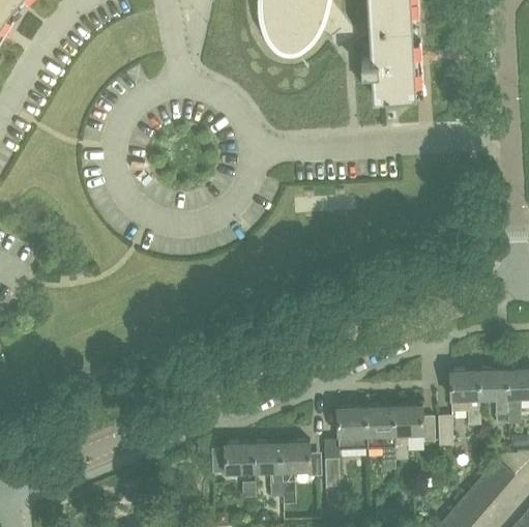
[(0,38),(3,33),(15,13),(25,0),(0,0),(0,38)]
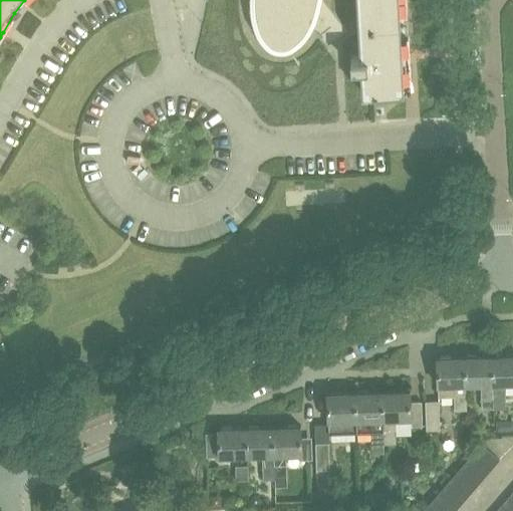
[(346,32),(322,0),(356,0),(359,37),(360,58),(350,59),(351,69),(360,68),(362,96),(370,95),(404,93),(404,82),(411,81),(410,58),(409,53),(406,0),(250,0),(250,9),(252,21),(255,33),(259,40),(265,48),(269,51),(274,53),(280,54),(286,54),(291,52),(297,48),(303,43),(307,37),(312,29),(326,47),(346,32)]
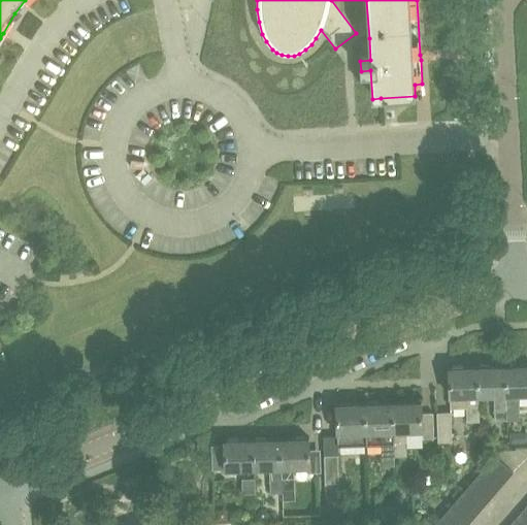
[(526,367),(505,368),(506,422),(519,422),(518,407),(518,396),(526,395),(526,367)]
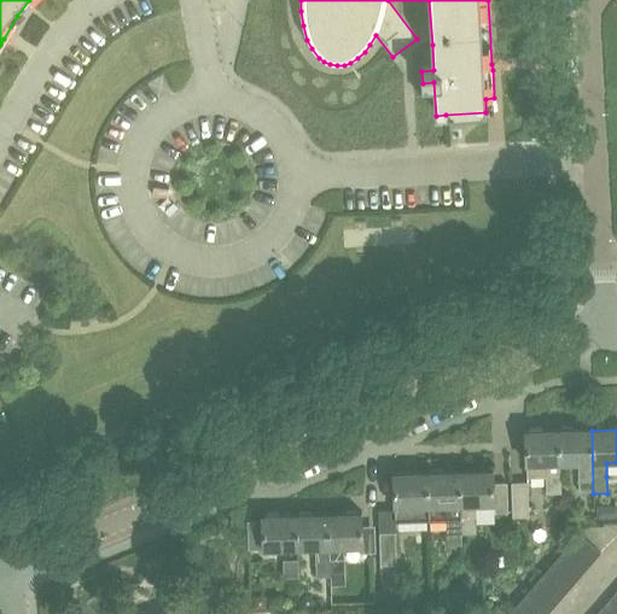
[(592,431),(558,432),(559,465),(577,463),(577,481),(578,481),(578,493),(593,493),(592,431)]
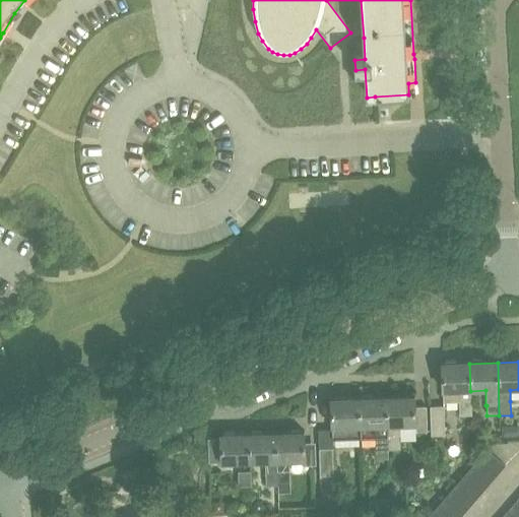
[(442,365),(442,392),(443,403),(458,403),(459,416),(471,416),(470,391),(469,364),(442,365)]
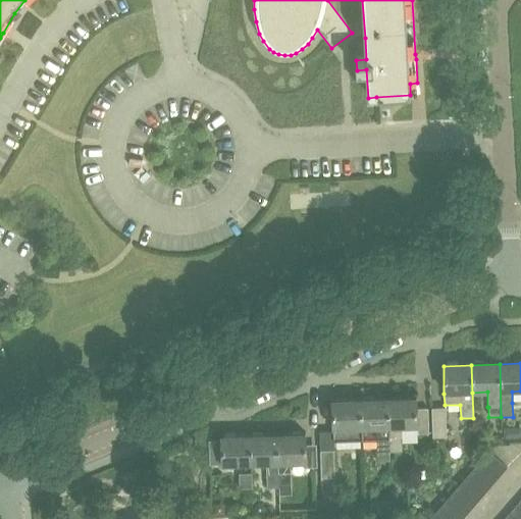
[(388,400),(360,401),(361,442),(376,442),(377,462),(389,461),(389,453),(388,400)]
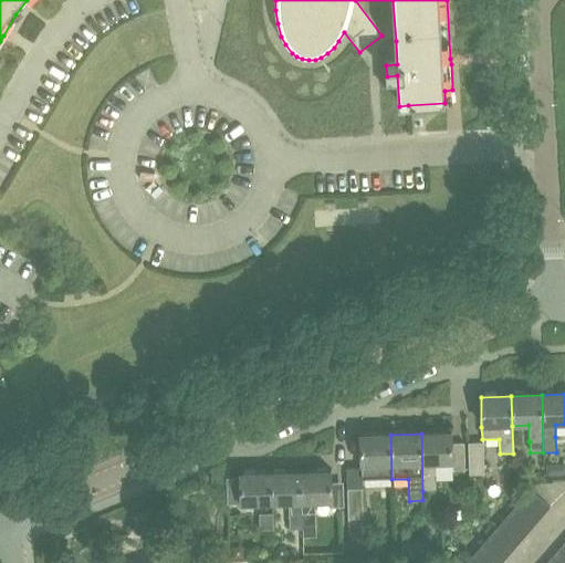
[(451,434),(421,434),(422,491),(436,491),(435,476),(435,464),(452,464),(452,471),(464,471),(463,445),(451,445),(451,434)]
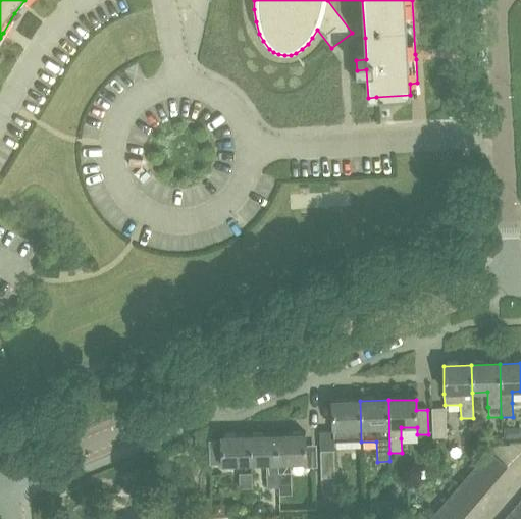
[(332,429),(334,429),(334,444),(361,442),(360,401),(332,402),(332,429)]
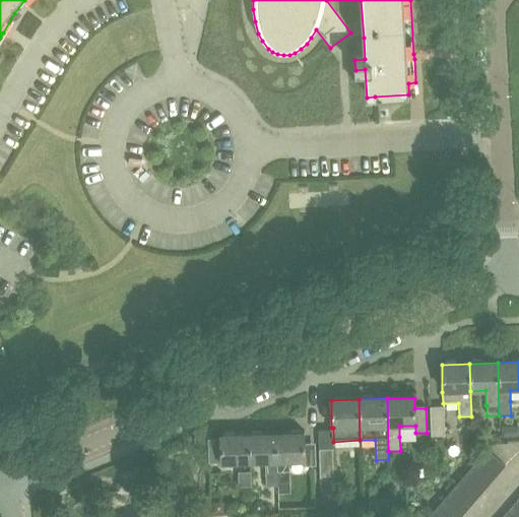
[(430,437),(444,437),(444,407),(429,408),(430,437)]
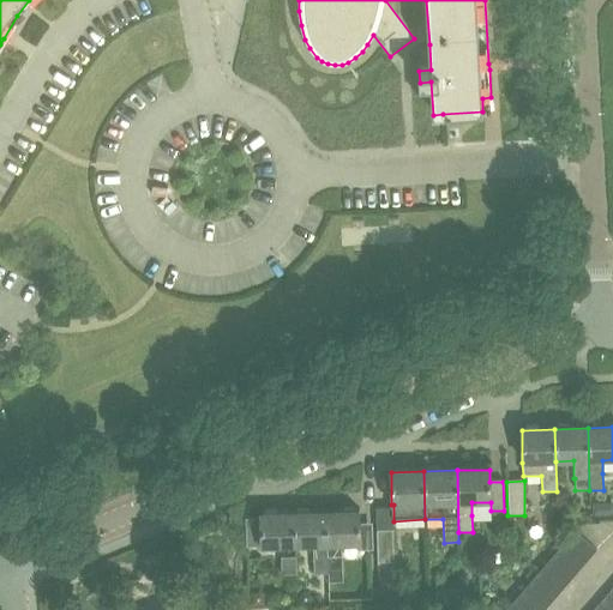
[(612,515),(612,506),(610,503),(602,505),(604,517),(612,515)]
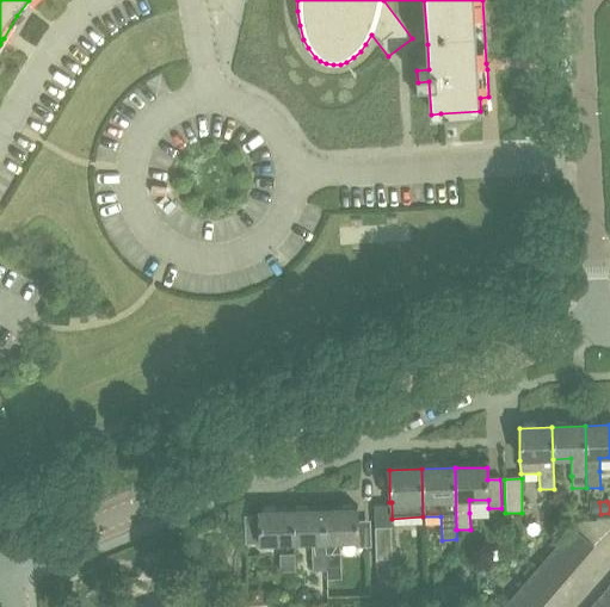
[(357,509),(325,511),(326,571),(327,571),(327,581),(342,581),(340,542),(358,542),(357,509)]
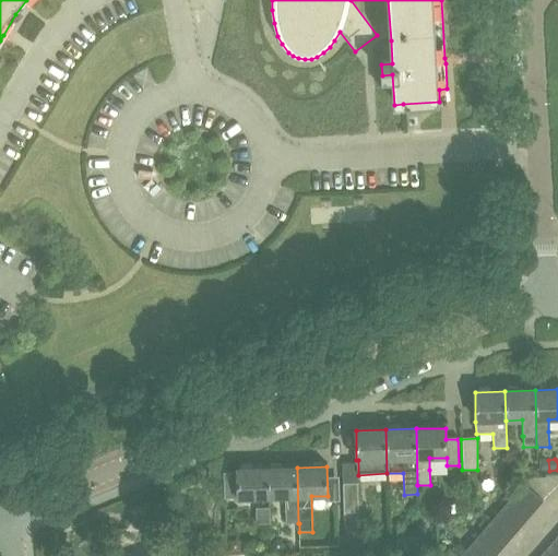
[(297,468),(266,469),(268,497),(285,497),(286,524),(298,523),(297,468)]
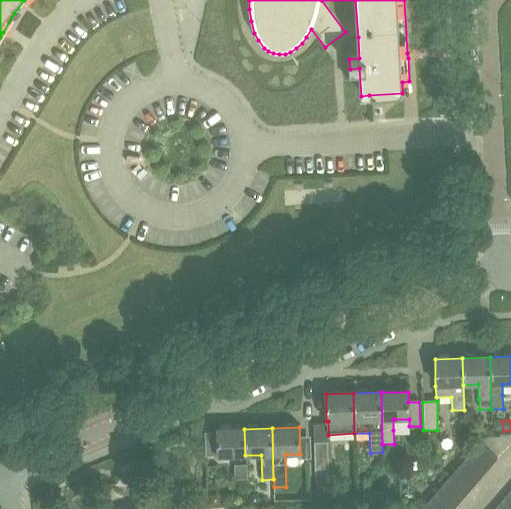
[(245,455),(244,429),(217,429),(218,456),(245,455)]
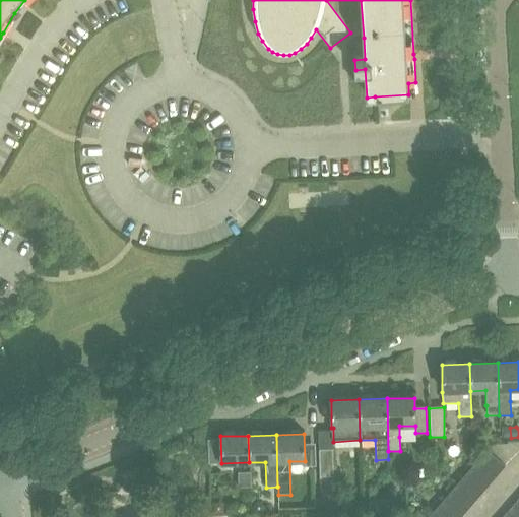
[(319,477),(332,477),(332,451),(319,451),(319,477)]
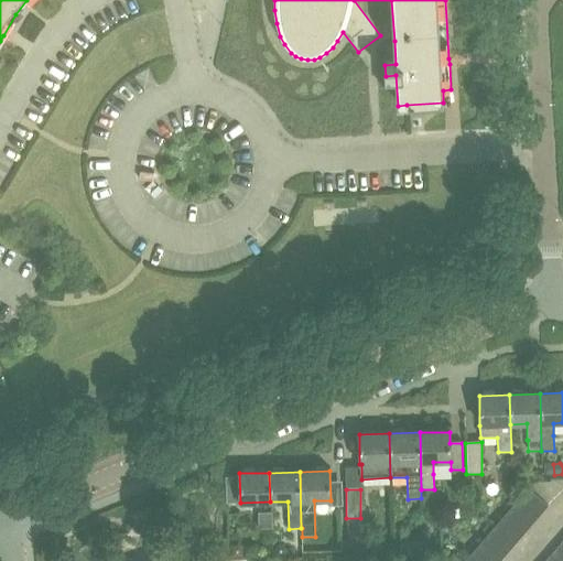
[(547,508),(528,492),(520,500),(539,517),(547,508)]
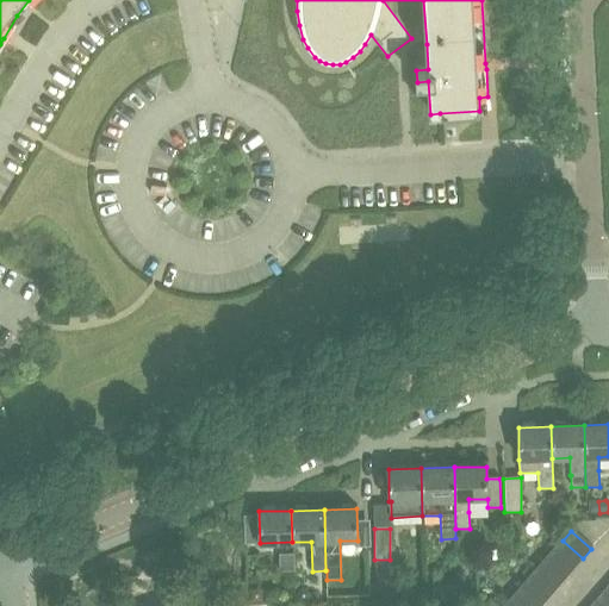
[(583,558),(563,541),(554,550),(575,568),(583,558)]
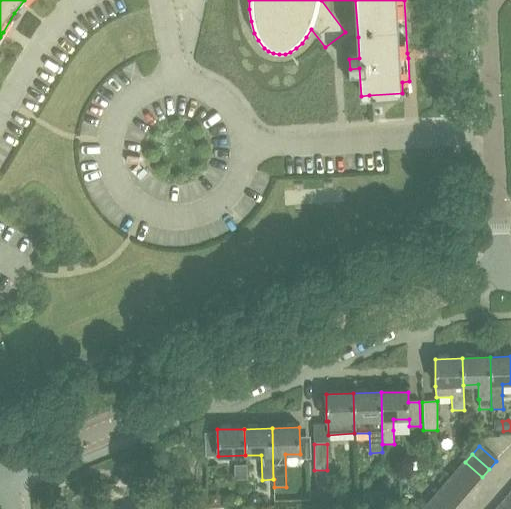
[(475,485),(482,477),(465,462),(458,469),(475,485)]
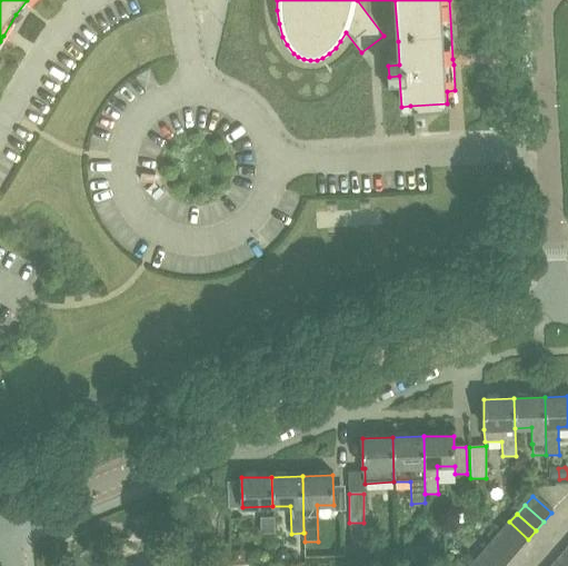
[(260,518),(261,535),(275,534),(275,517),(260,518)]
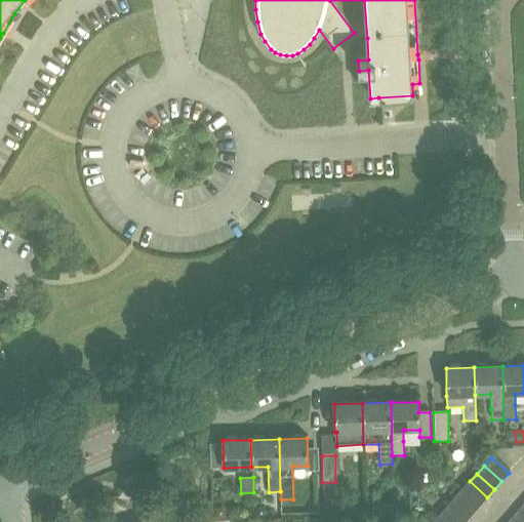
[(480,506),(487,497),(470,481),(461,489),(480,506)]
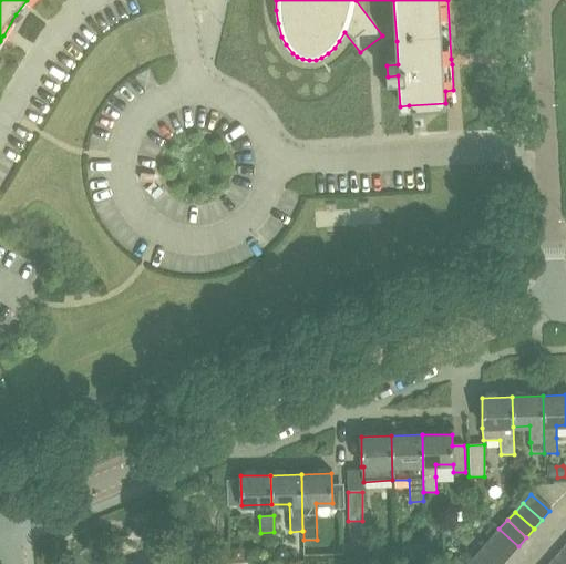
[(511,555),(518,546),(498,529),(491,537),(511,555)]
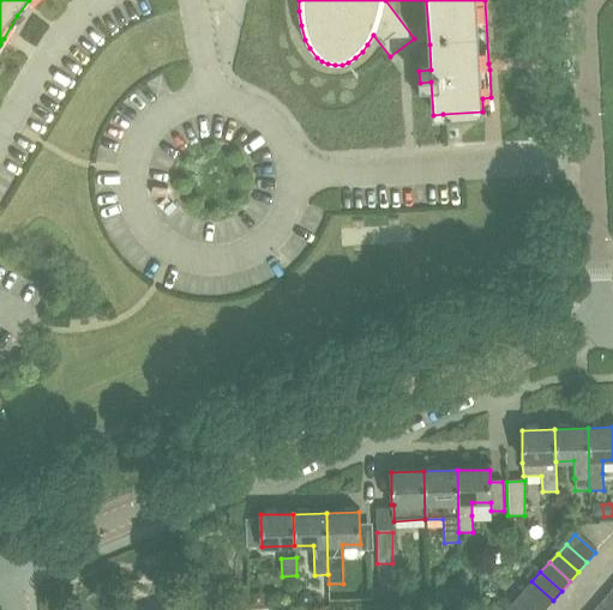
[(546,609),(553,601),(532,581),(523,591),(544,609),(546,609)]
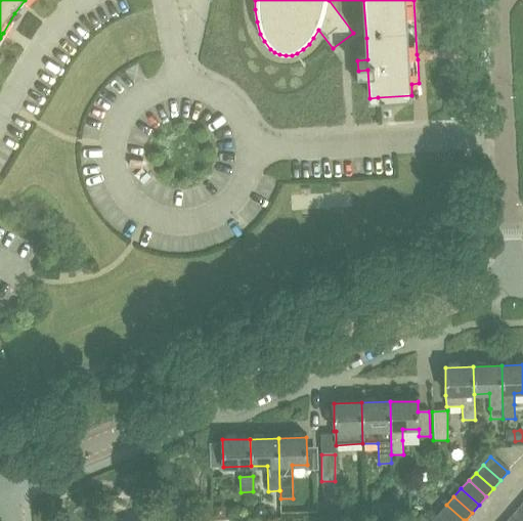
[(372,518),(391,518),(391,505),(371,505),(372,518)]
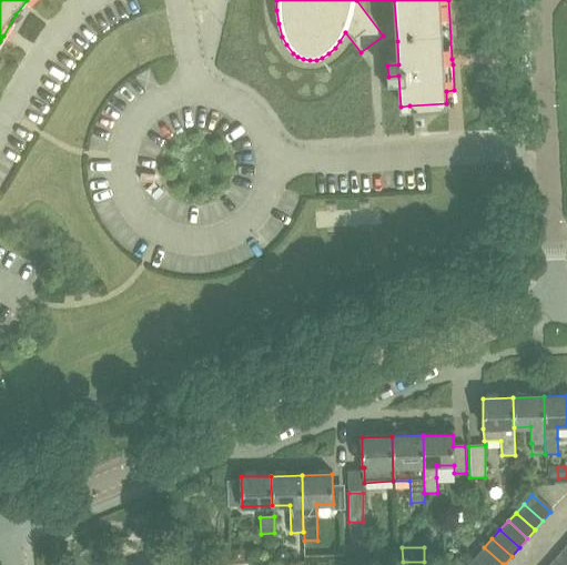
[(503,564),(484,547),(476,556),(485,564),(503,564)]
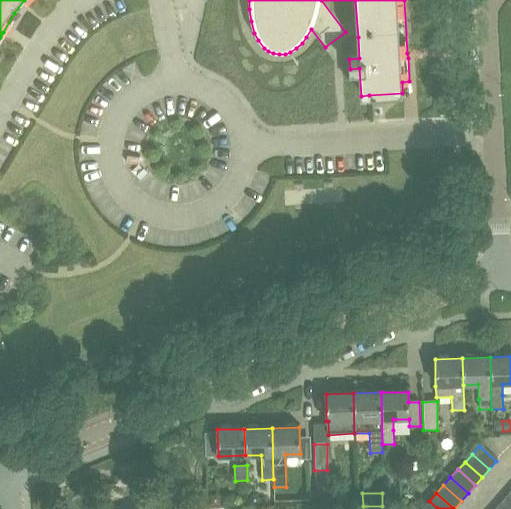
[(168,508),(164,498),(134,508),(168,508)]
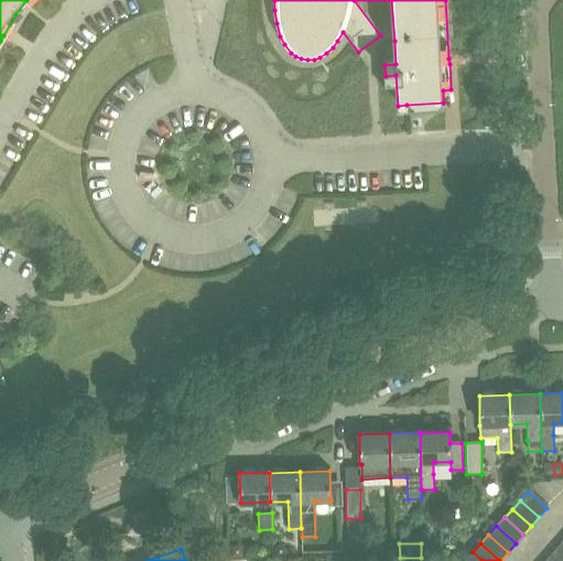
[(562,560),(562,554),(558,549),(550,559),(551,560),(562,560)]
